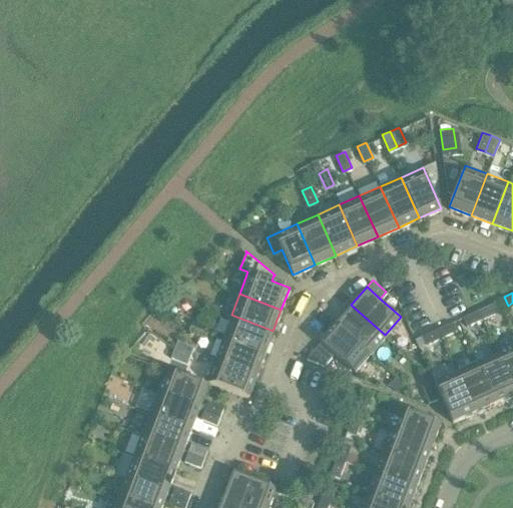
[(218,315),(222,307),(206,301),(202,309),(218,315)]
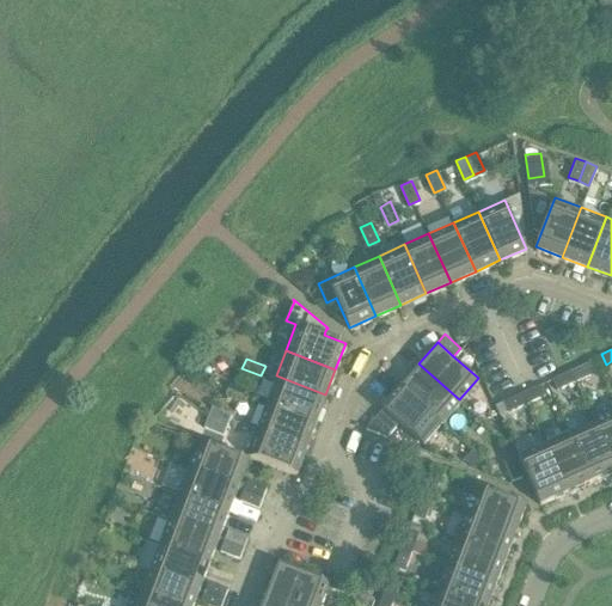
[(594,371),(589,360),(570,368),(575,379),(594,371)]
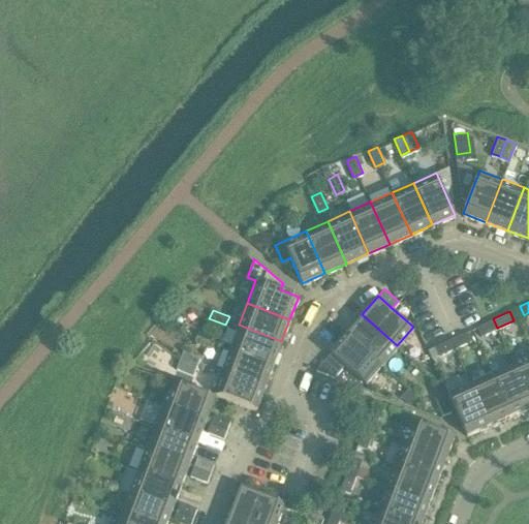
[(397,345),(362,314),(347,333),(381,363),(397,345)]
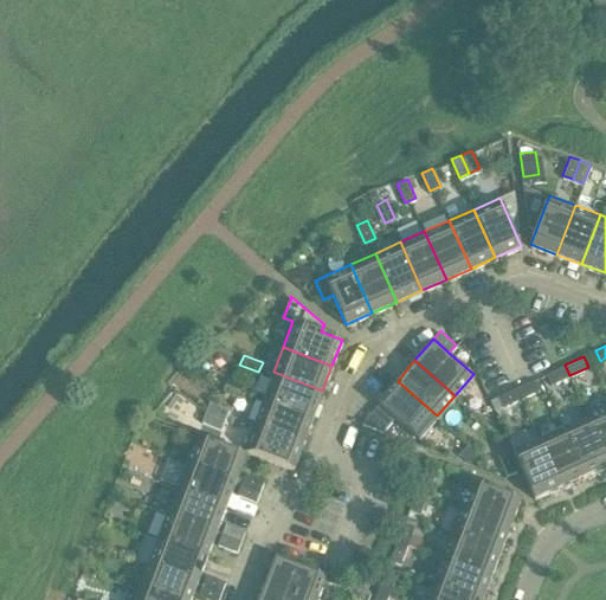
[(569,375),(565,365),(547,373),(552,384),(569,375)]
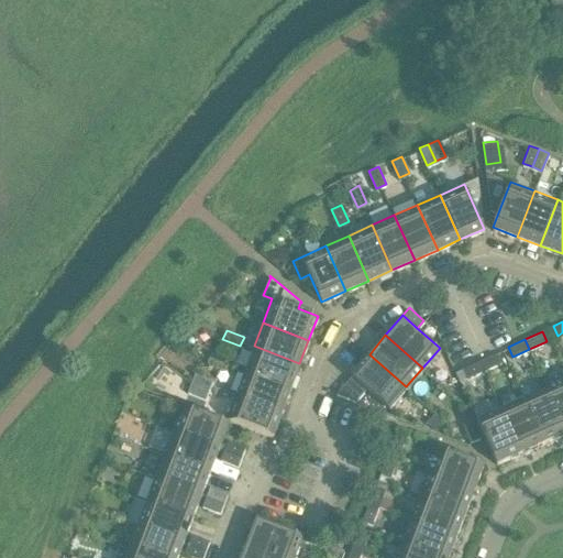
[(290,386),(299,363),(254,346),(245,369),(290,386)]
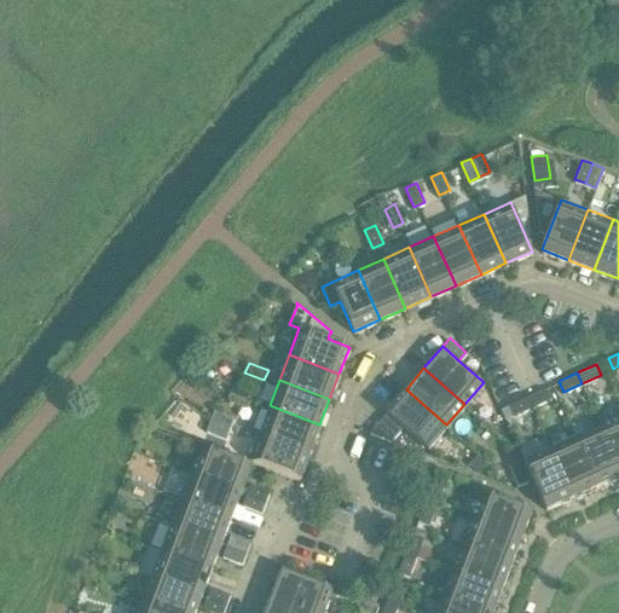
[(247,404),(252,393),(232,385),(227,395),(247,404)]
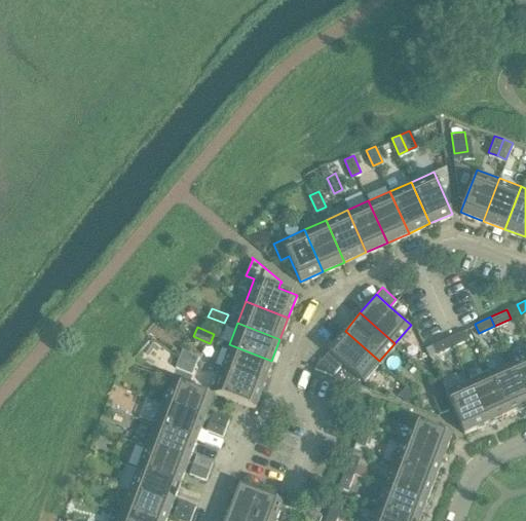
[(467,337),(463,329),(448,335),(452,344),(467,337)]
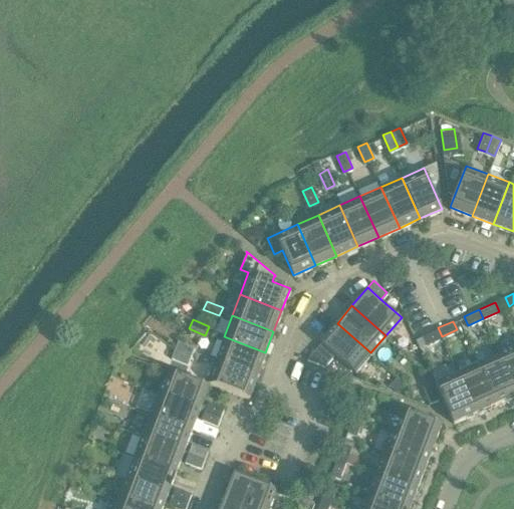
[(370,352),(337,323),(321,341),(334,352),(355,370),(370,352)]
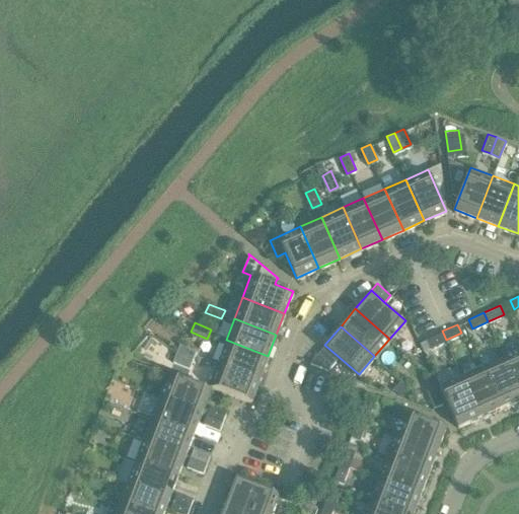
[(430,347),(446,340),(442,331),(426,338),(430,347)]
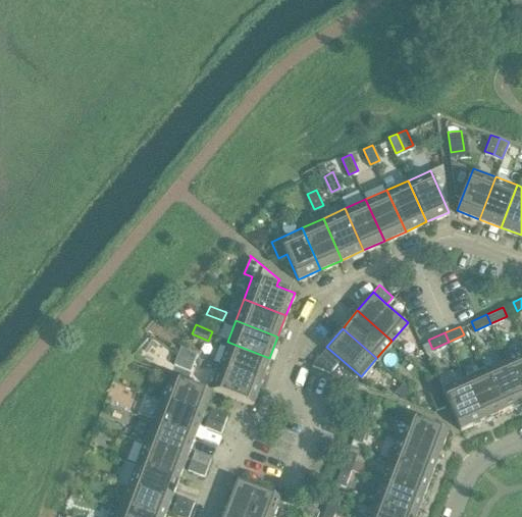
[(261,380),(269,358),(227,342),(218,364),(261,380)]
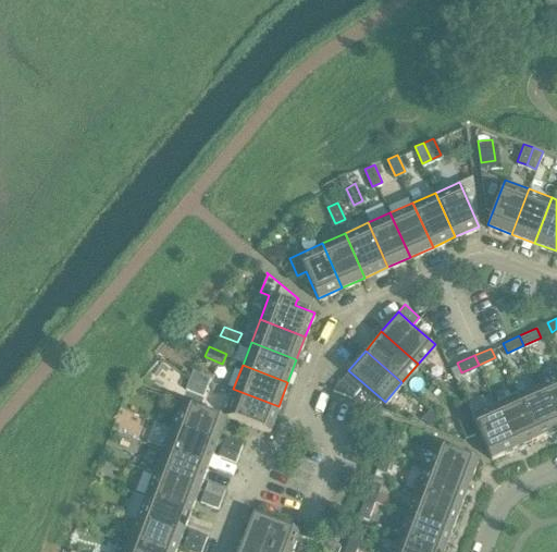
[(207,384),(210,375),(193,368),(189,377),(207,384)]
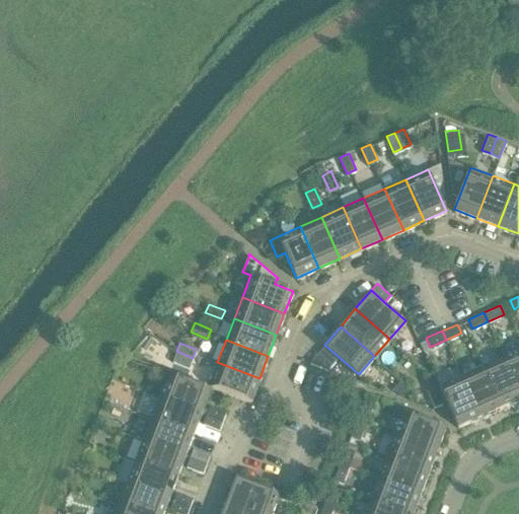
[(338,356),(324,345),(318,352),(331,363),(338,356)]
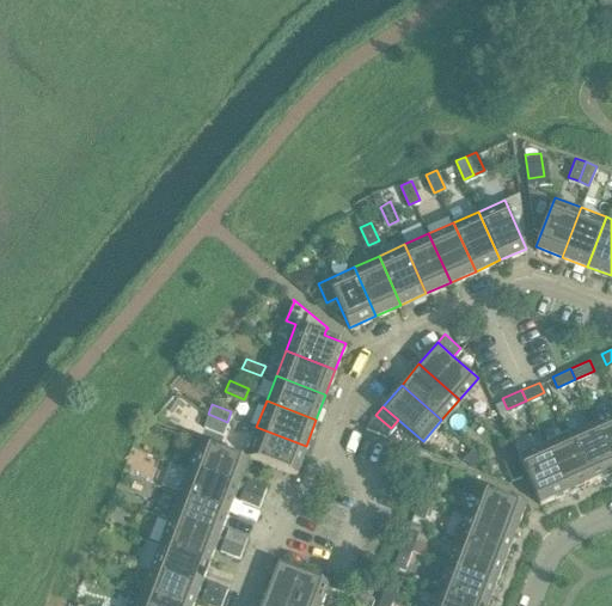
[(611,410),(593,420),(611,461),(611,410)]
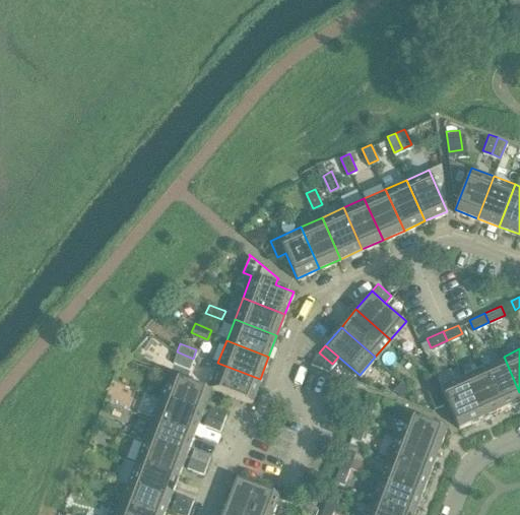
[(189,367),(193,359),(177,351),(173,361),(189,367)]
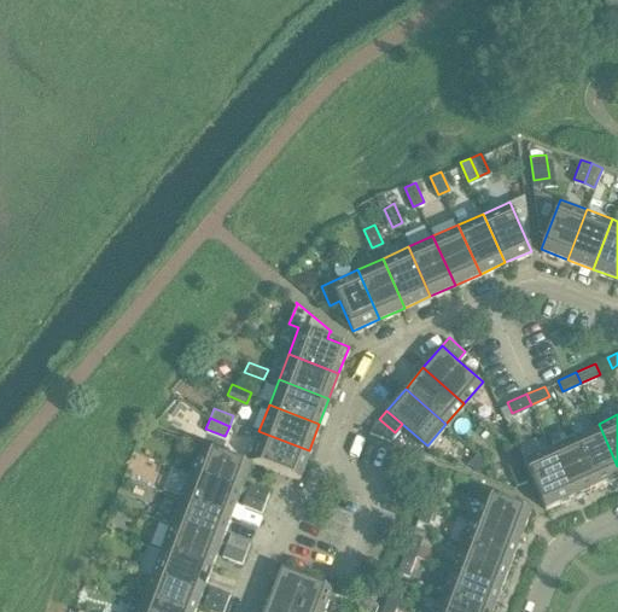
[(617,473),(617,466),(599,424),(573,435),(595,484),(617,473)]
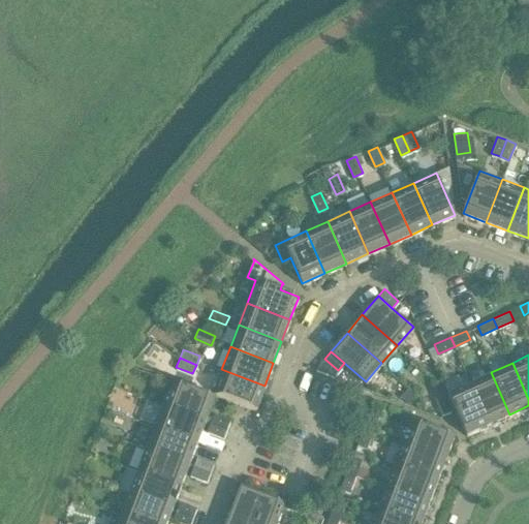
[(256,407),(265,386),(221,369),(213,392),(256,407)]
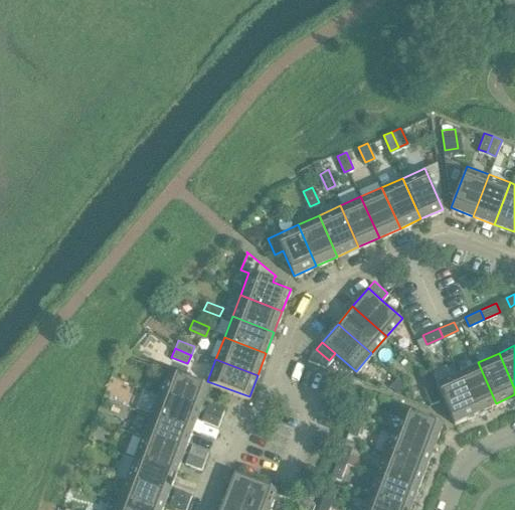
[(496,403),(478,362),(457,371),(475,412),(496,403)]
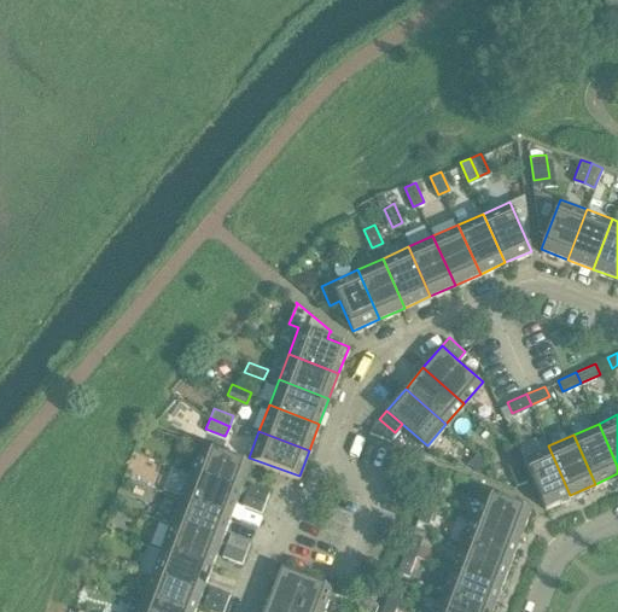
[(240,489),(250,462),(199,443),(190,471),(240,489)]
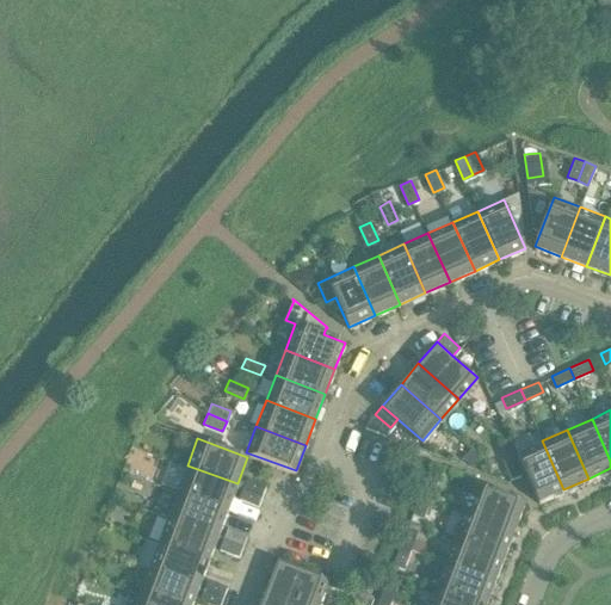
[(563,489),(542,440),(517,452),(538,501),(563,489)]
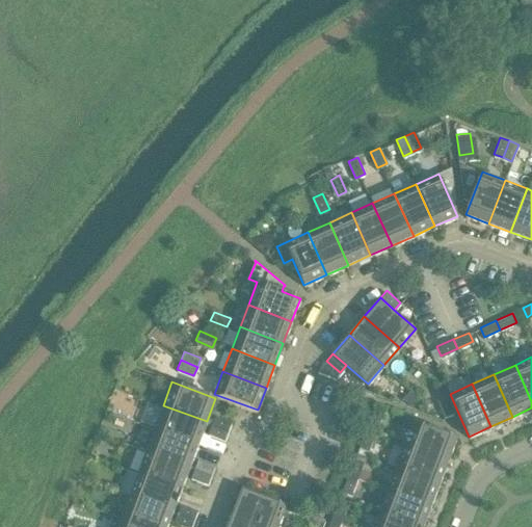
[(453,412),(446,396),(437,399),(444,416),(453,412)]
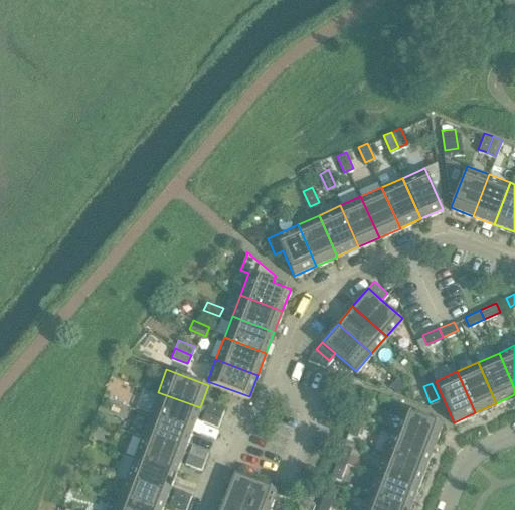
[(192,430),(200,407),(158,392),(150,413),(192,430)]
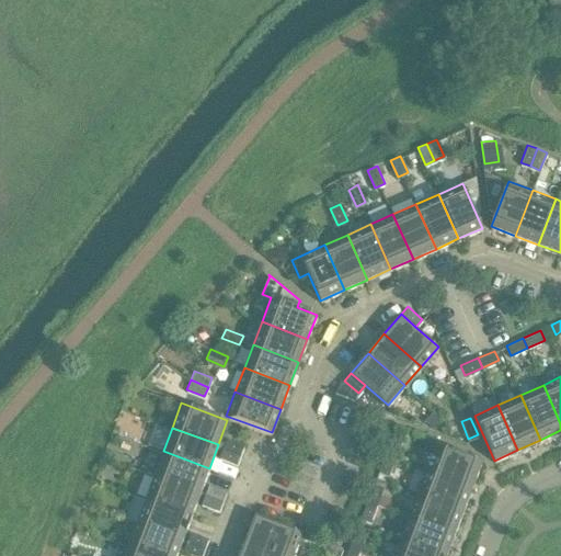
[(395,456),(401,440),(392,435),(386,453),(395,456)]
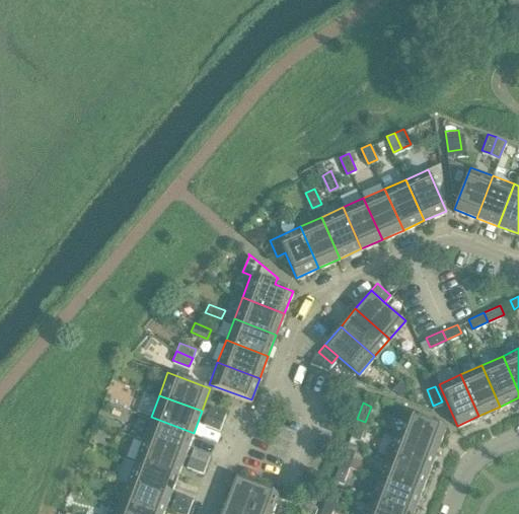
[(222,419),(226,410),(210,404),(206,413),(222,419)]
